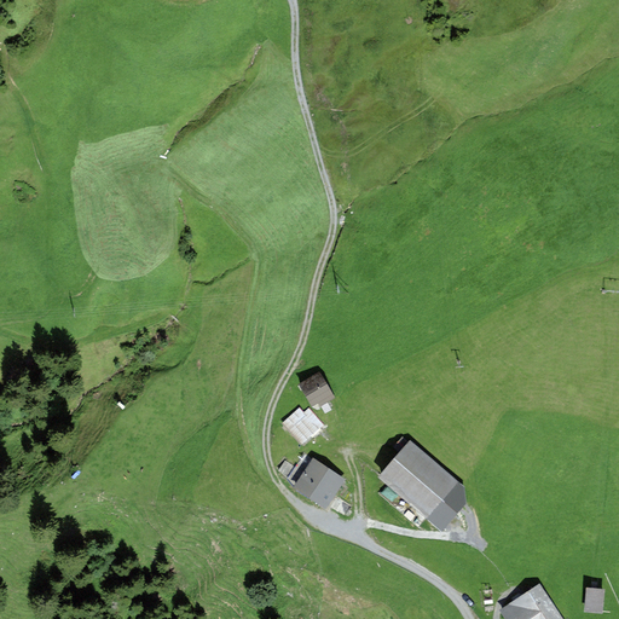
[(318,374),(300,385),(312,405),(318,401),(320,406),(327,403),(334,399),(318,374)]
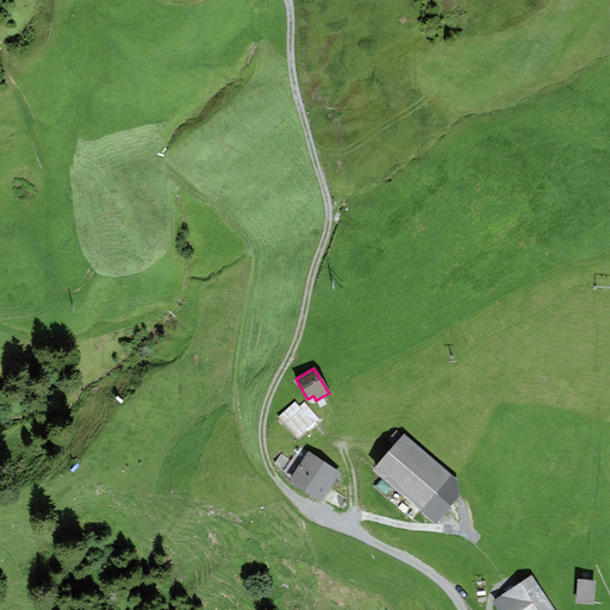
[(299,408),(294,403),(279,417),(299,439),(318,419),(304,404),(299,408)]
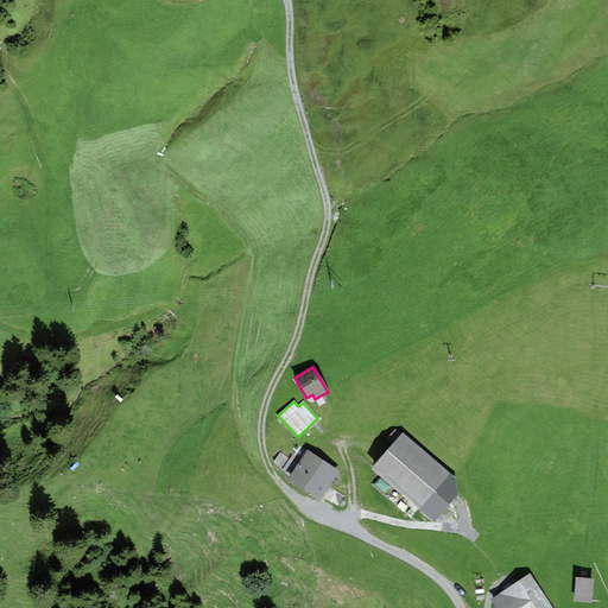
[(450,477),(401,434),(369,468),(418,512),(450,477)]
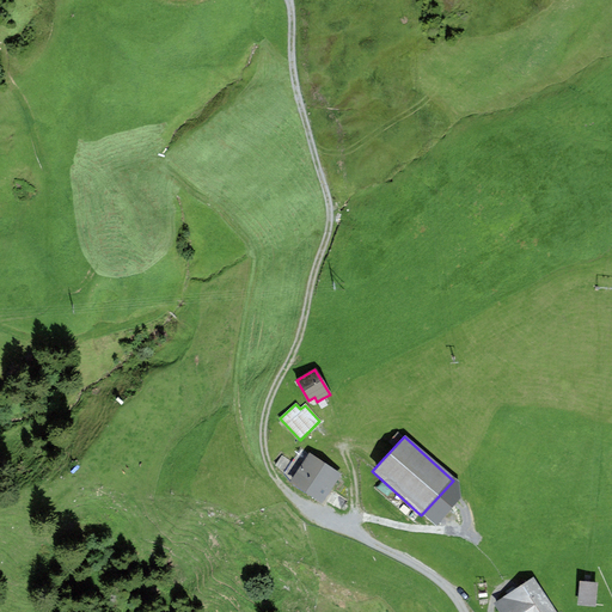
[(311,459),(313,457),(301,450),(293,463),(286,472),(285,475),(295,482),(311,459)]
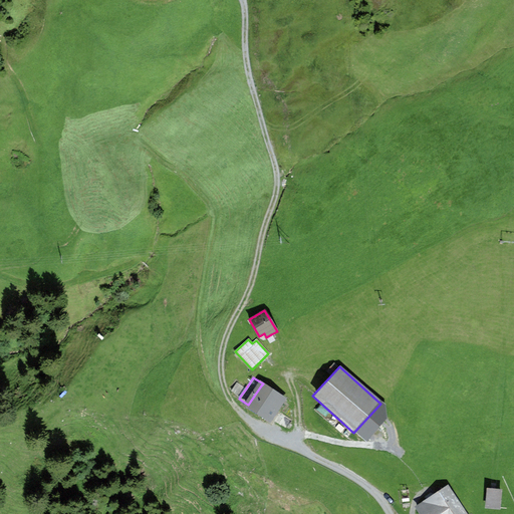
[(240,397),(246,389),(237,382),(232,392),(240,397)]
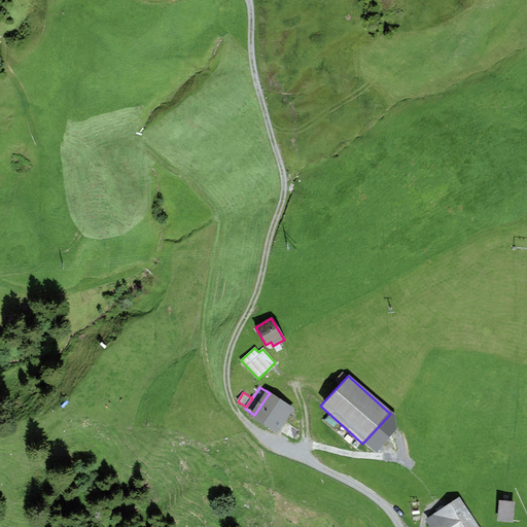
[(268,395),(254,415),(264,421),(276,429),(289,410),(268,395)]
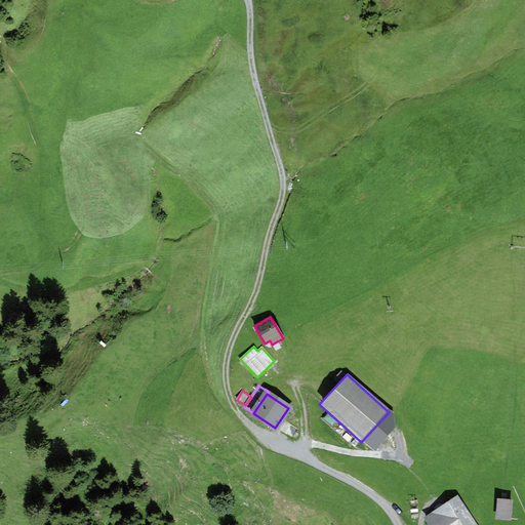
[(393,416),(389,412),(361,442),(374,451),(396,427),(393,416)]
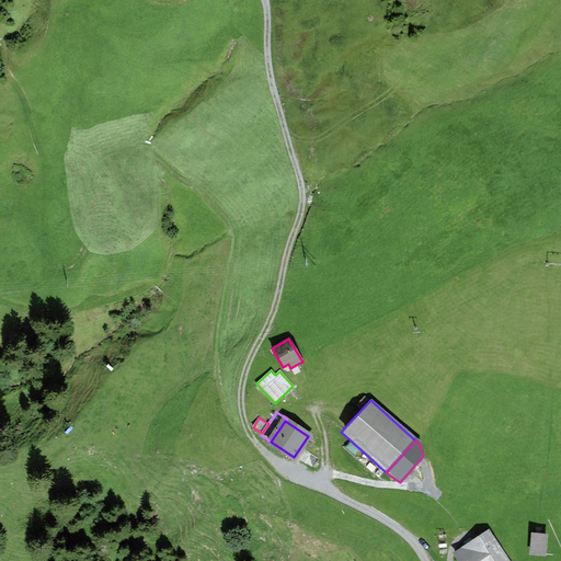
[(540,531),(531,531),(529,553),(546,554),(548,533),(540,531)]
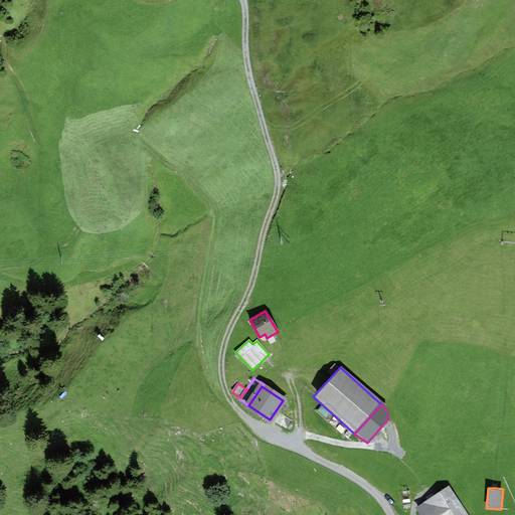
[(466,514),(449,489),(417,508),(421,514),(466,514)]
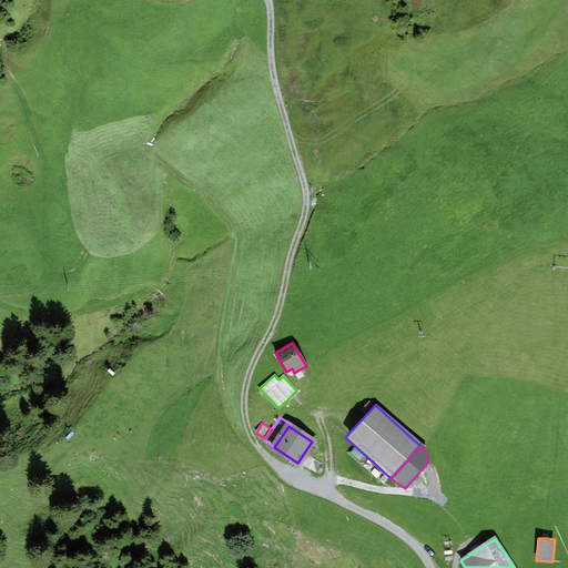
All buildings are outlined.
